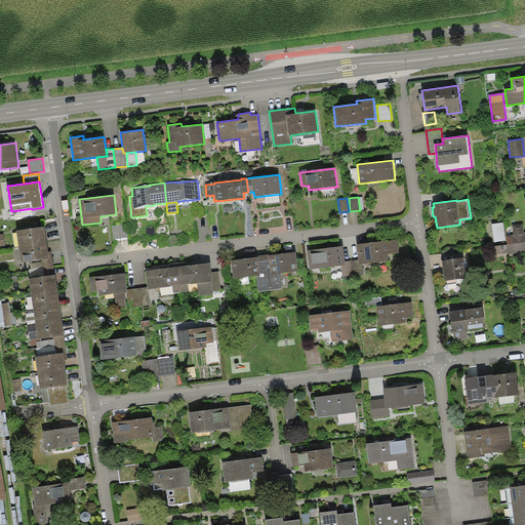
[(506,240),(503,223),(492,224),(494,242),(506,240)]
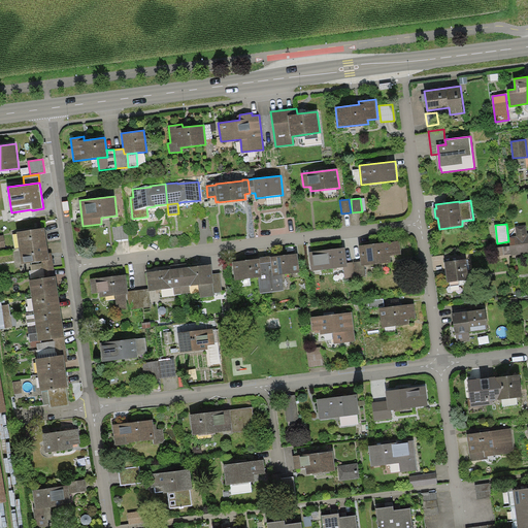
[(127,225),(112,227),(114,240),(129,238),(127,225)]
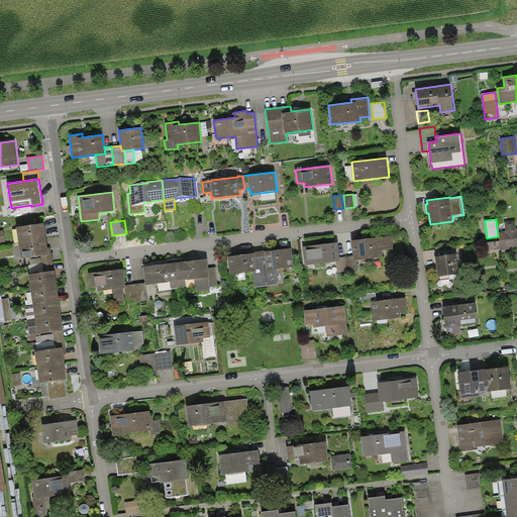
[(516,247),(516,228),(516,229),(515,220),(504,221),(506,231),(498,232),(501,250),(516,247)]
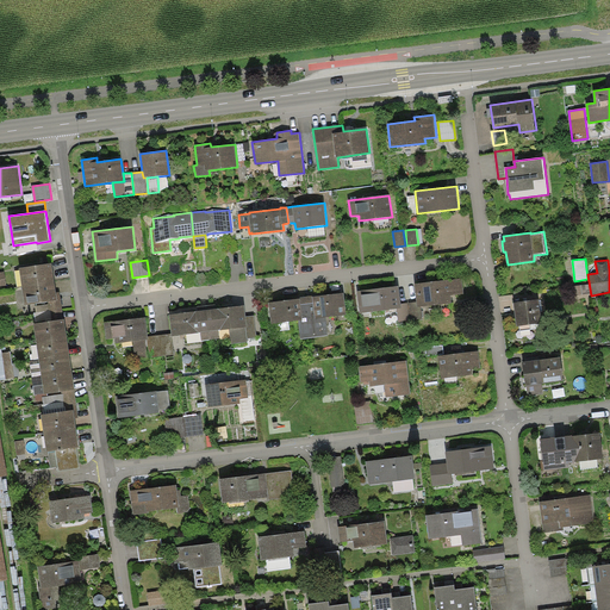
[(22,287),(55,282),(51,263),(19,268),(22,287)]
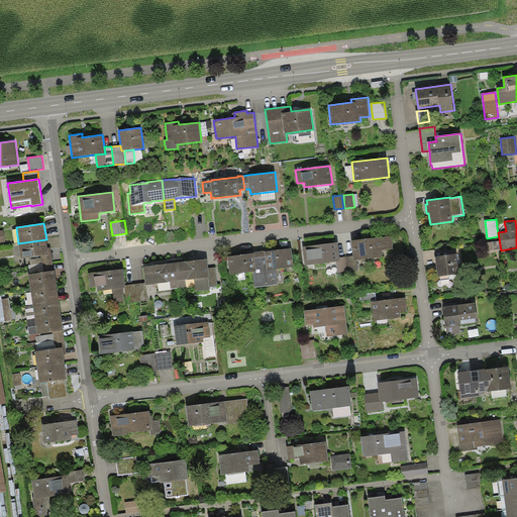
[(392,235),(350,240),(352,255),(353,260),(356,260),(394,254),(392,235)]
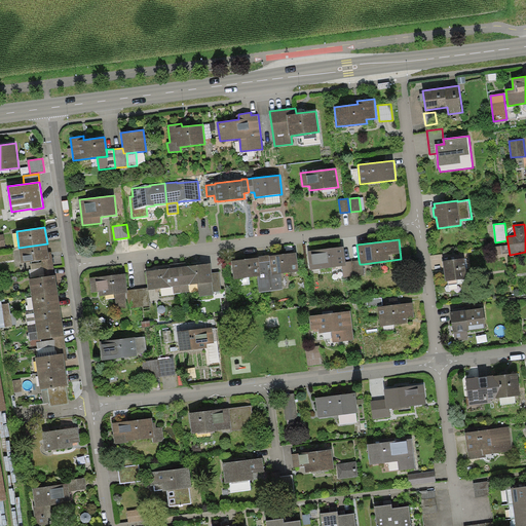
[(47,243),(19,248),(21,263),(30,262),(49,259),(48,252),(47,243)]
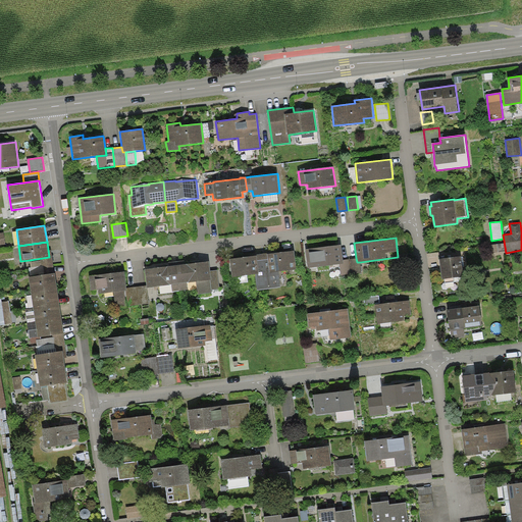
[(341,244),(305,248),(307,267),(340,264),(344,263),(343,260),(341,244)]
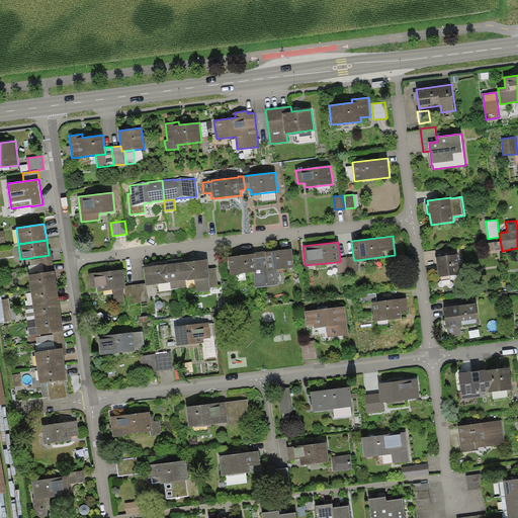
[(51,247),(48,248),(49,255),(29,258),(31,274),(54,271),(51,247)]
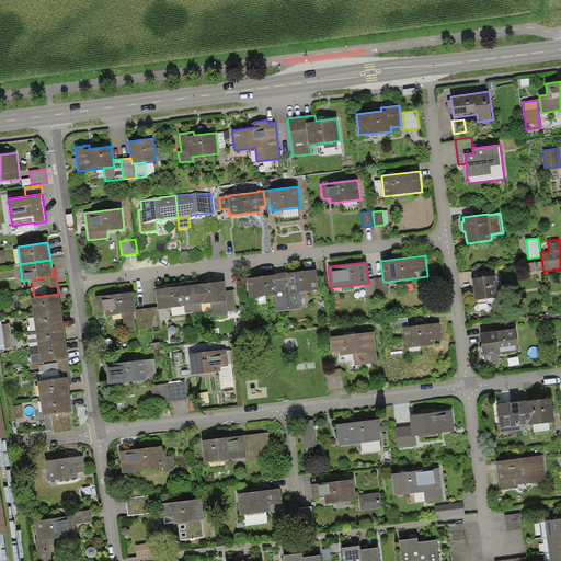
[(317,270),(287,273),(292,309),(302,308),(300,292),(318,289),(317,270)]
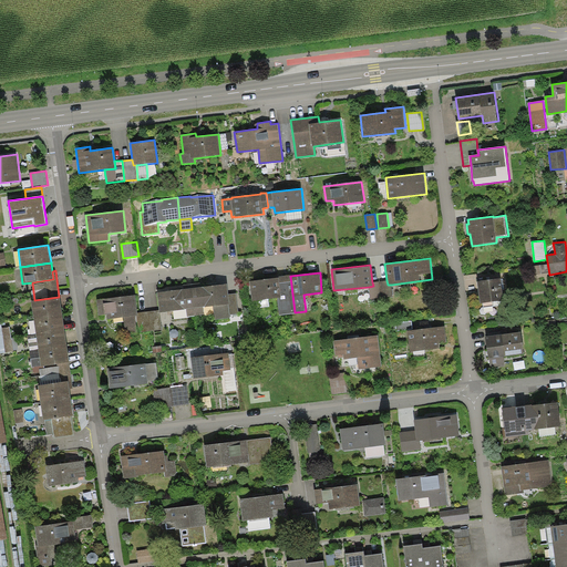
[(295,312),(290,276),(290,275),(278,276),(279,278),(249,281),(251,300),(277,298),(279,315),(295,312)]
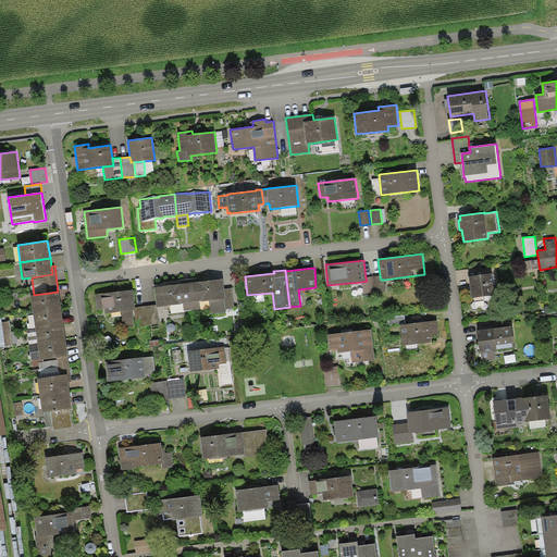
[(492,273),(469,276),(471,297),(495,294),(492,273)]
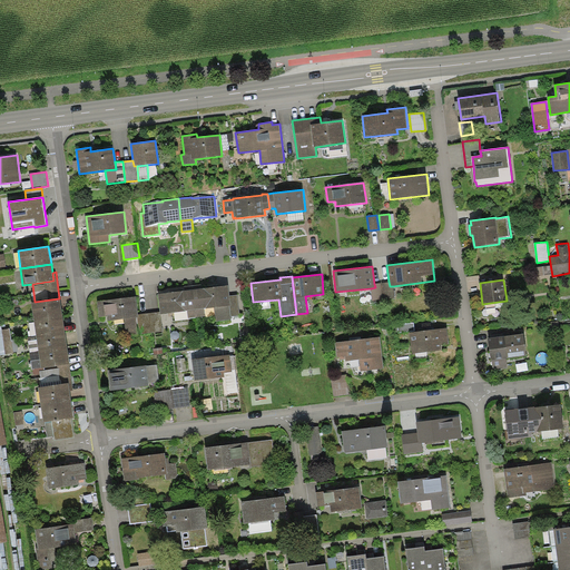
[(389,282),(374,284),(375,287),(371,288),(372,301),(395,297),(393,286),(390,286),(389,282)]
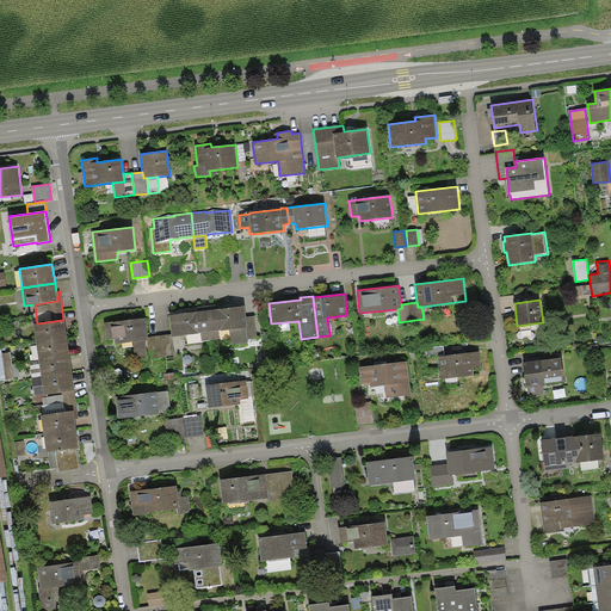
[(215,304),(207,306),(211,340),(220,339),(220,331),(229,329),(232,345),(248,343),(247,339),(246,327),(247,327),(246,318),(245,306),(216,309),(215,304)]
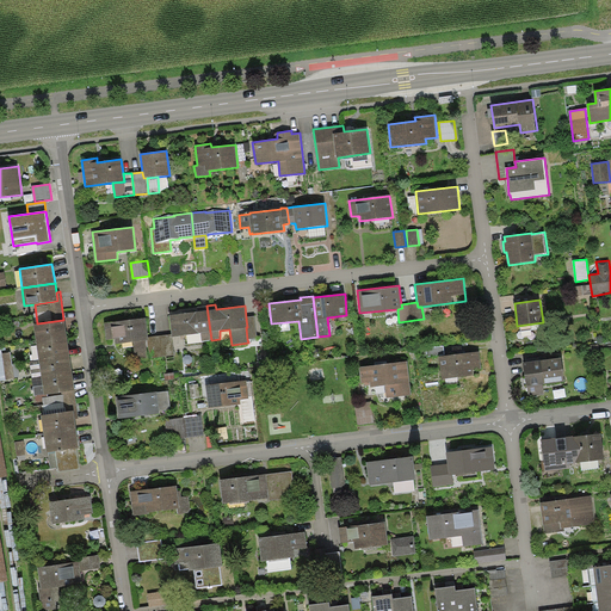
[(211,340),(207,306),(197,307),(198,312),(170,315),(172,334),(173,337),(201,333),(202,341),(211,340)]
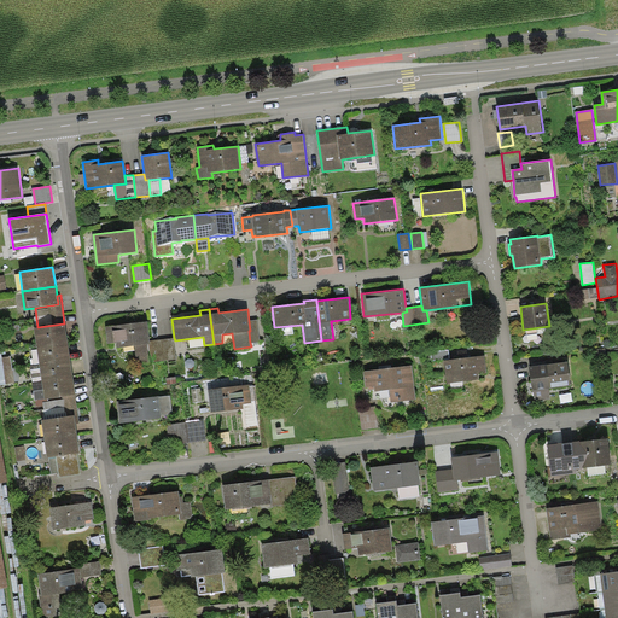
[(257,320),(249,321),(250,331),(249,331),(250,343),(260,342),(257,320)]
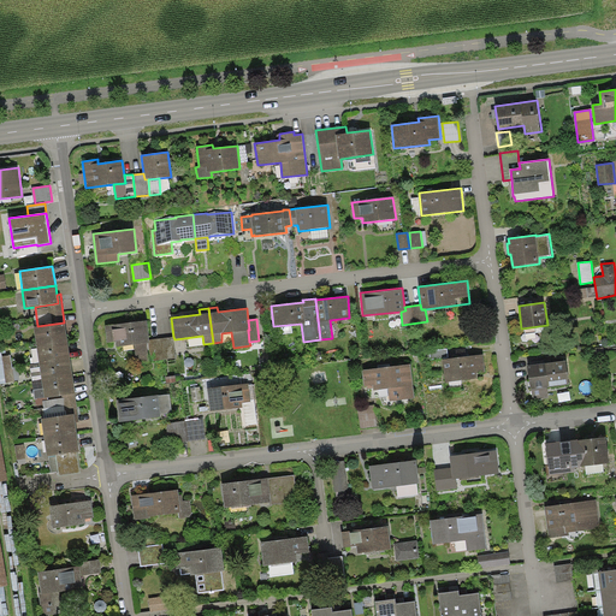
[(147,320),(105,325),(107,343),(117,342),(117,347),(135,344),(136,362),(149,360),(147,343),(149,343),(149,342),(149,339),(147,320)]
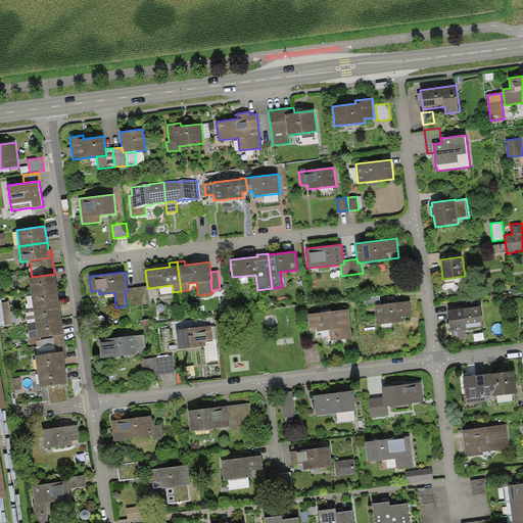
[(29,278),(31,292),(57,289),(55,274),(54,274),(32,277),(29,278)]
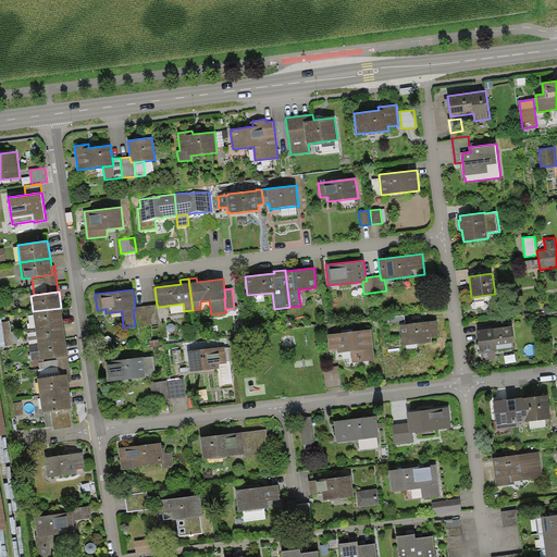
[(157,305),(135,307),(135,309),(135,310),(137,326),(160,323),(158,307),(157,305)]
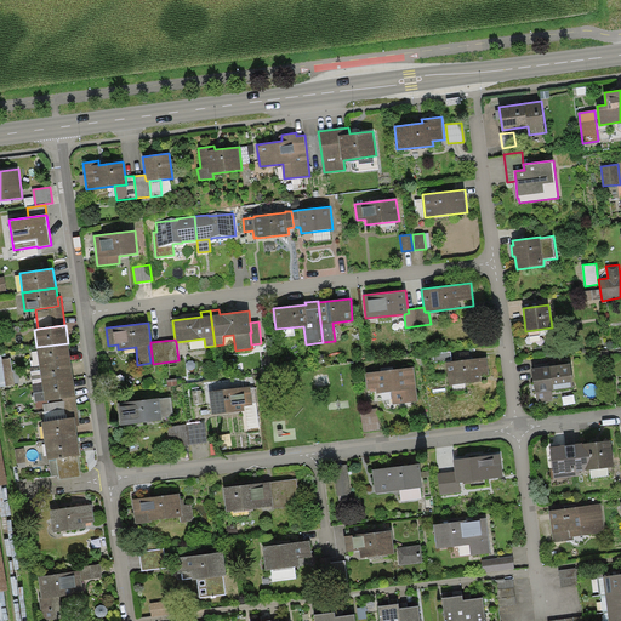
[(36,347),(39,366),(70,362),(68,343),(36,347)]
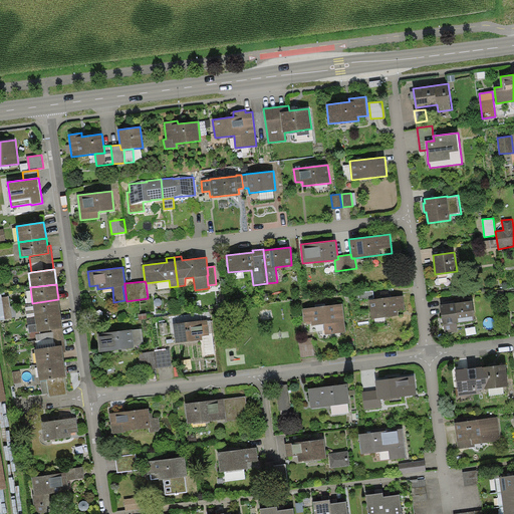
[(373,290),(358,292),(359,300),(374,298),(373,290)]
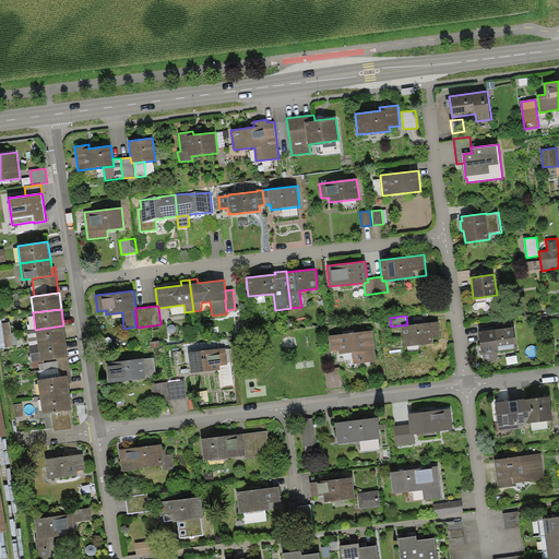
[(1,318),(0,318),(0,348),(13,346),(10,322),(2,323),(1,318)]
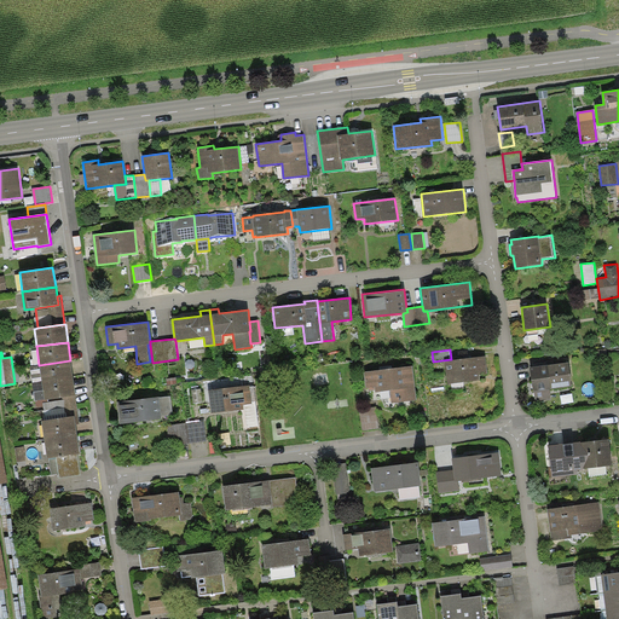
[(468,358),(469,362),(437,366),(443,405),(492,399),(486,356),(468,358)]
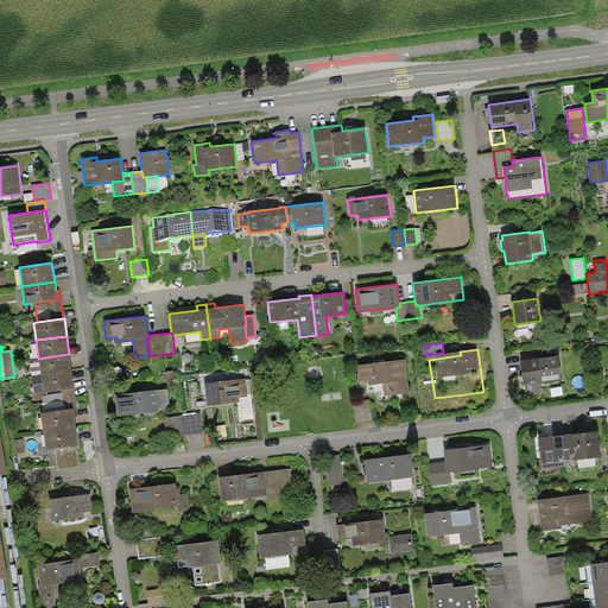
[(40,374),(71,371),(69,354),(38,359),(40,374)]
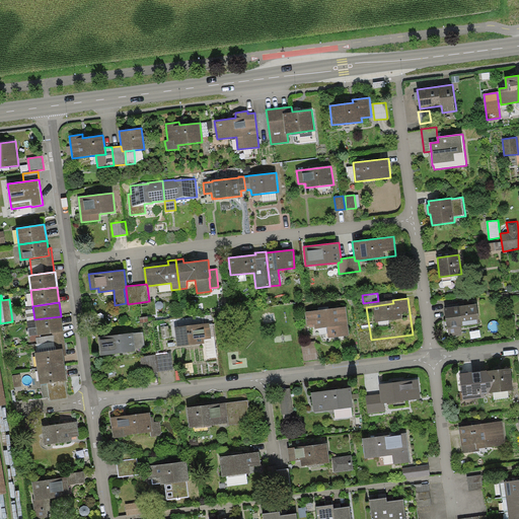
[(476,303),(444,308),(447,327),(448,327),(449,336),(462,334),(461,325),(479,323),(476,303)]
